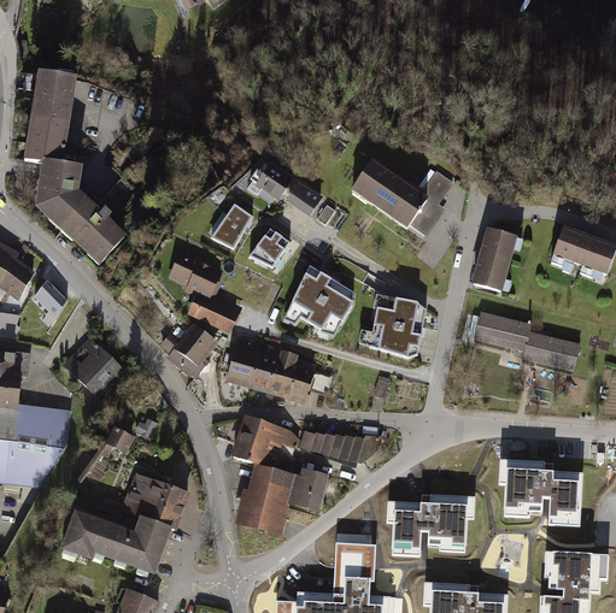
[(62,157),(74,75),(39,69),(23,158),(41,160),(34,207),(95,258),(121,231),(78,189),(81,160),(62,157)]
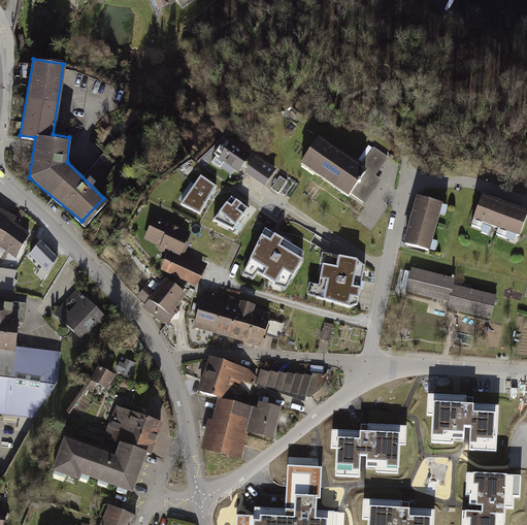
[(318,137),(303,159),(317,168),(316,170),(334,184),(336,181),(363,199),(375,179),(364,171),(365,169),(318,137)]
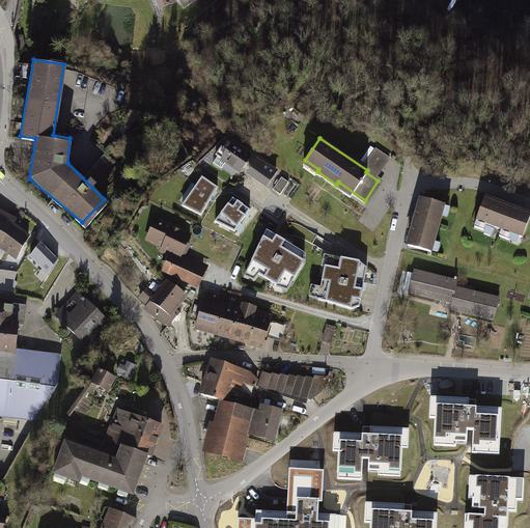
[(230,140),(220,156),(240,169),(250,155),(230,140)]
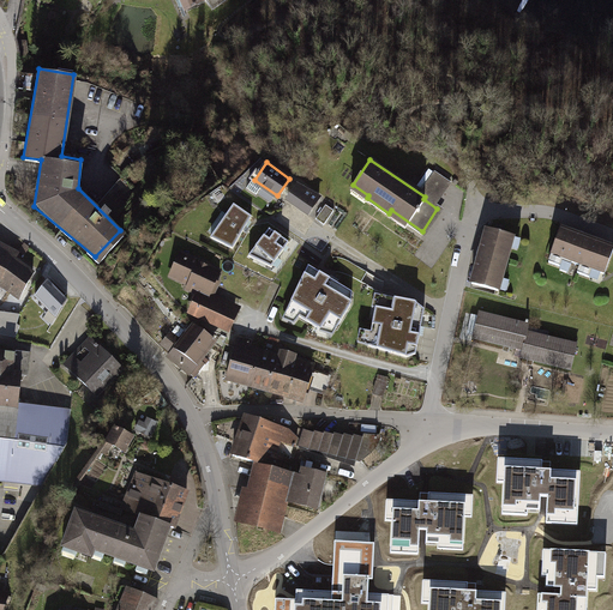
[(449,179),(434,168),(420,189),(434,199),(449,179)]
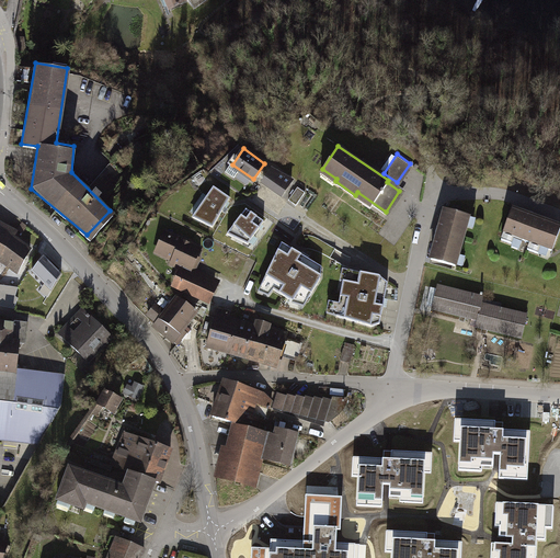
[(260,179),(280,193),(290,179),(270,167),(260,179)]
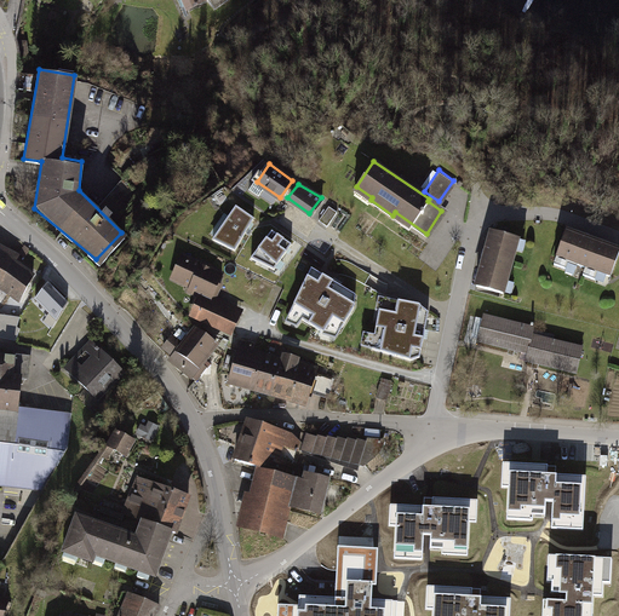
[(252,214),(236,203),(213,235),(234,246),(252,214)]
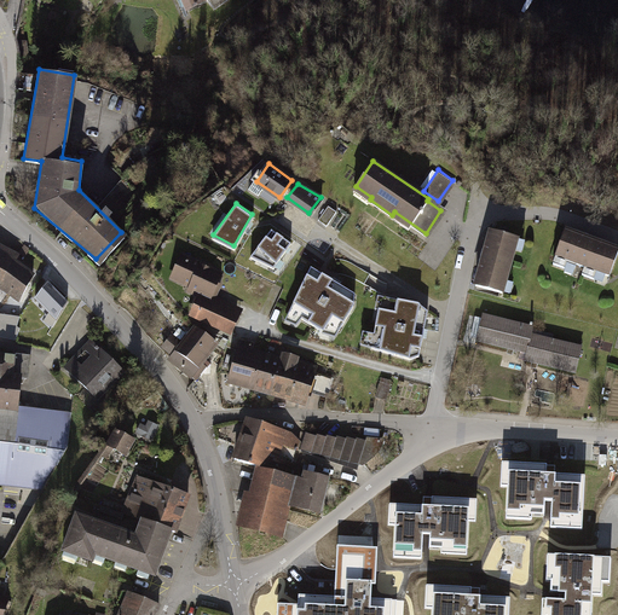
[(327,209),(322,219),(329,222),(334,213),(327,209)]
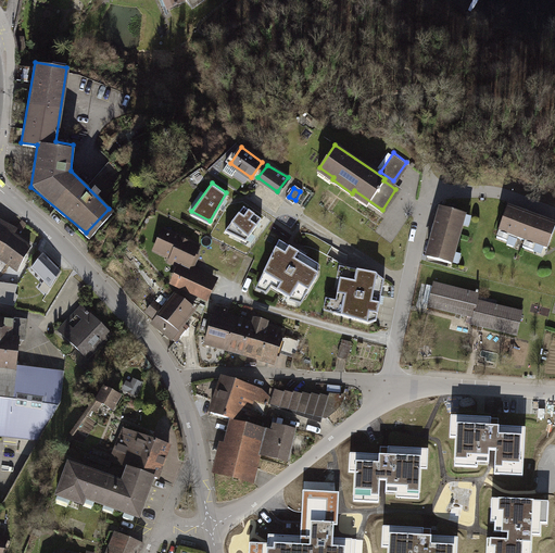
[(261,216),(243,204),(226,228),(246,238),(261,216)]
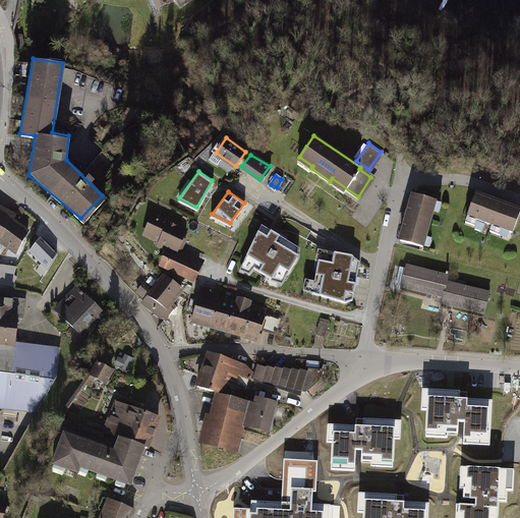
[(438,199),(412,192),(398,239),(423,246),(438,199)]
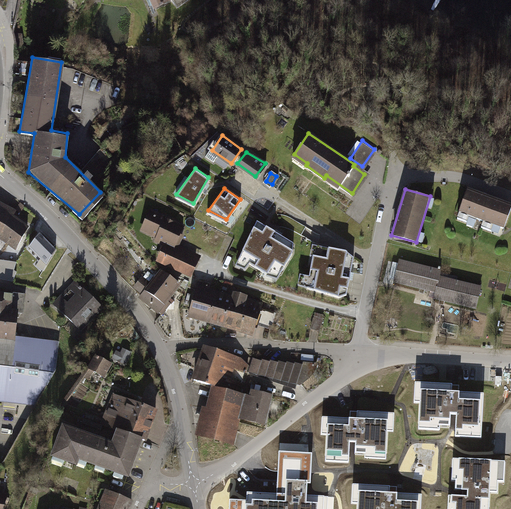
[(467,189),(460,210),(503,226),(510,205),(467,189)]
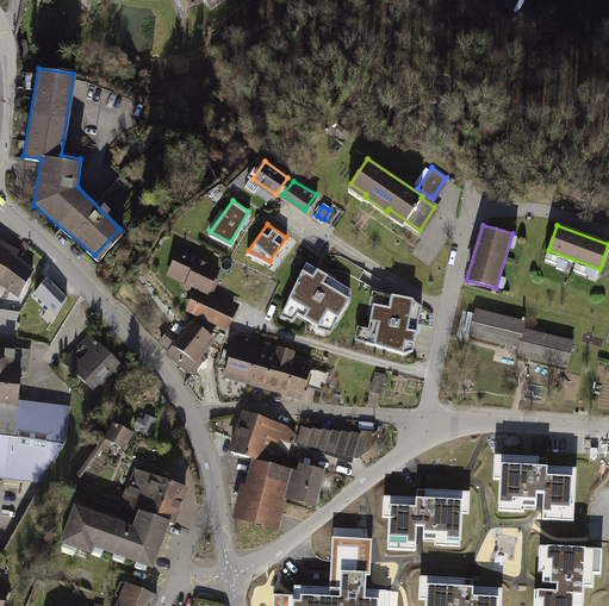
[(0,279),(17,289),(31,267),(12,255),(16,249),(0,239),(0,279)]
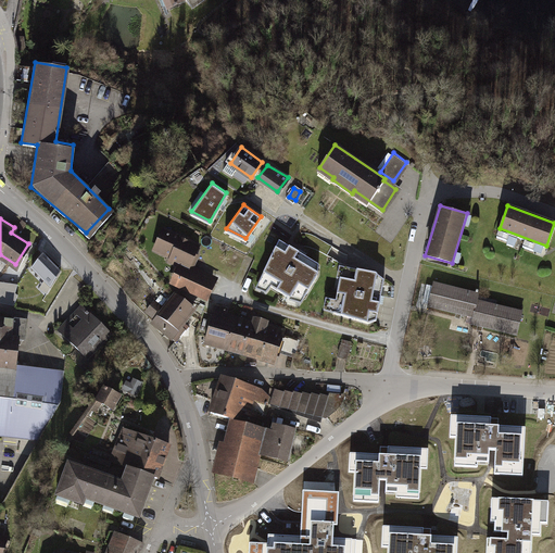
[(202,238),(164,223),(152,250),(179,261),(169,283),(209,298),(221,271),(193,260),(202,238)]
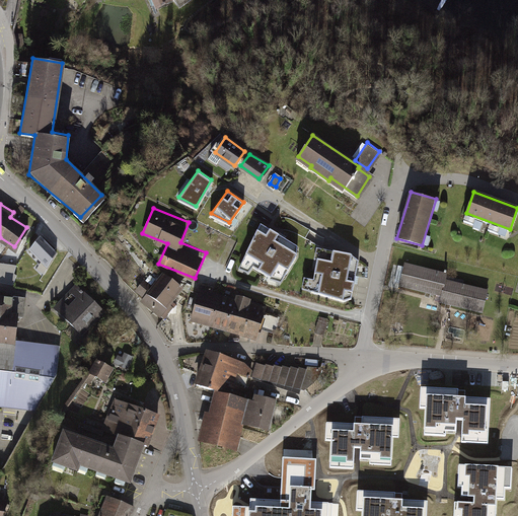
[(297,243),(261,221),(239,266),(247,270),(251,265),(270,276),(281,279),(297,251),(297,243)]
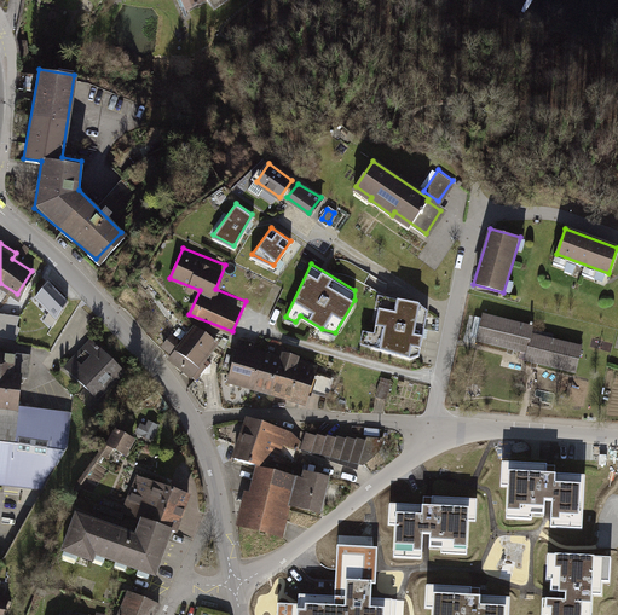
[(420,297),(376,290),(374,308),(377,308),(374,328),(362,325),(358,341),(406,357),(421,353),(428,306),(420,297)]
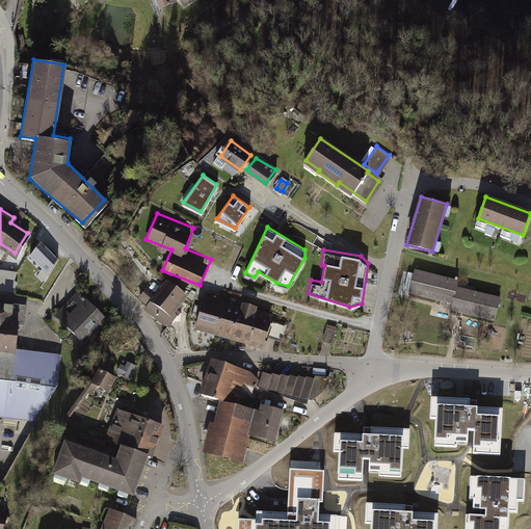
[(458,278),(416,268),(410,290),(453,300),(451,307),(493,316),(498,294),(456,285),(458,278)]
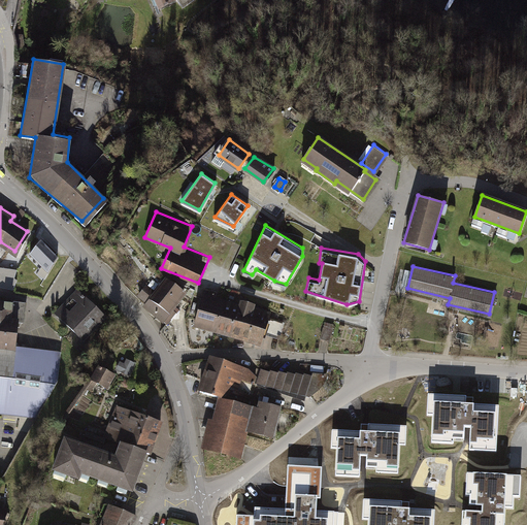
[(145,282),(136,293),(146,301),(143,304),(164,320),(187,290),(165,272),(154,287),(145,282)]
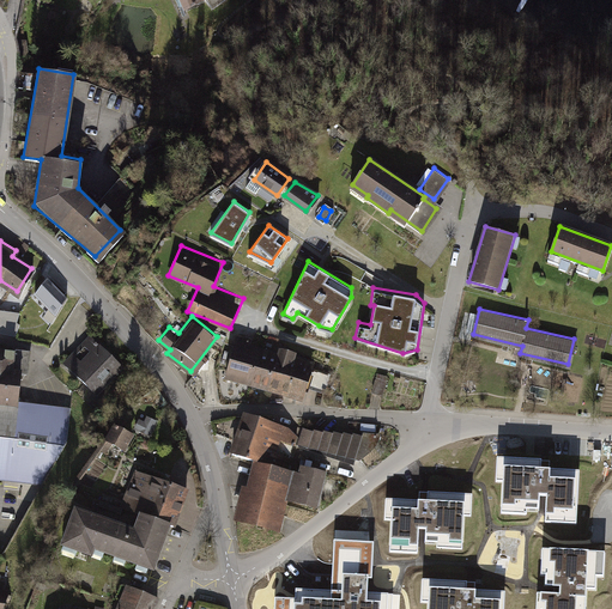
[(90,335),(65,361),(94,390),(120,363),(90,335)]
